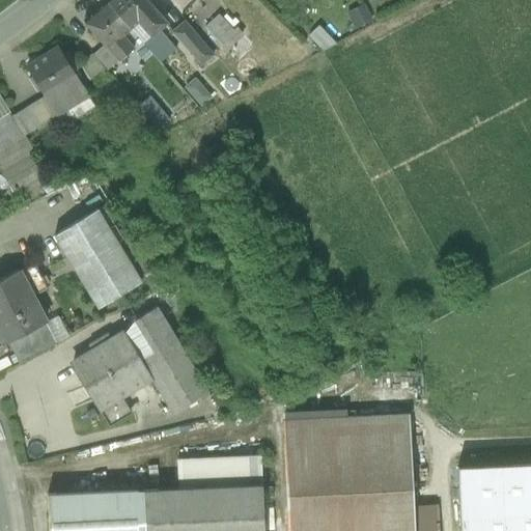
[(166,23),(145,0),(106,0),(106,1),(131,29),(132,30),(139,23),(151,36),(166,23)]
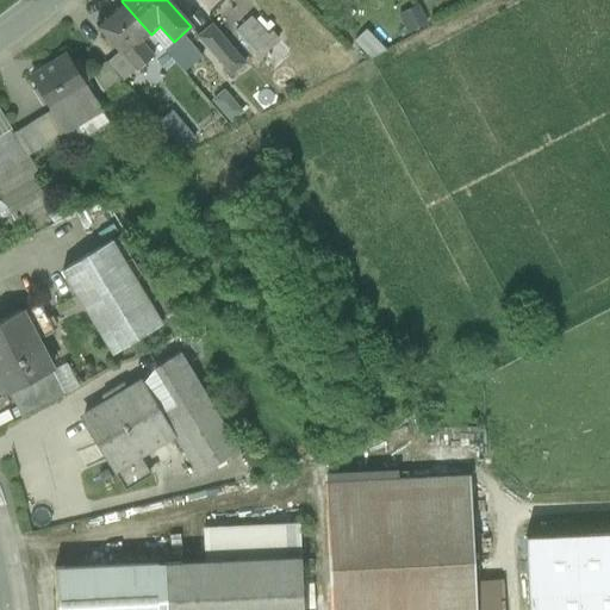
[(150,33),(122,1),(95,24),(119,51),(124,56),(141,42),(150,33)]
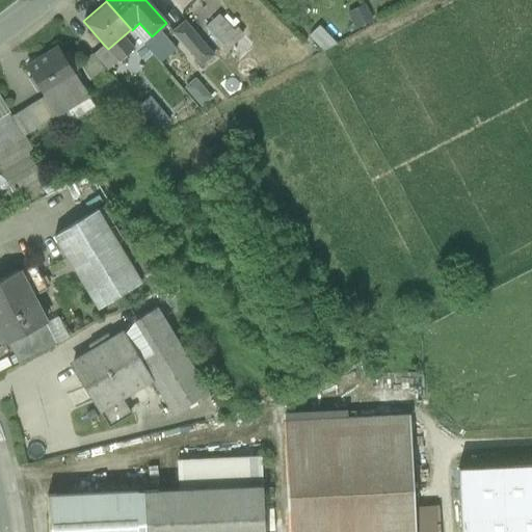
[(210,18),(195,2),(188,9),(203,24),(210,18)]
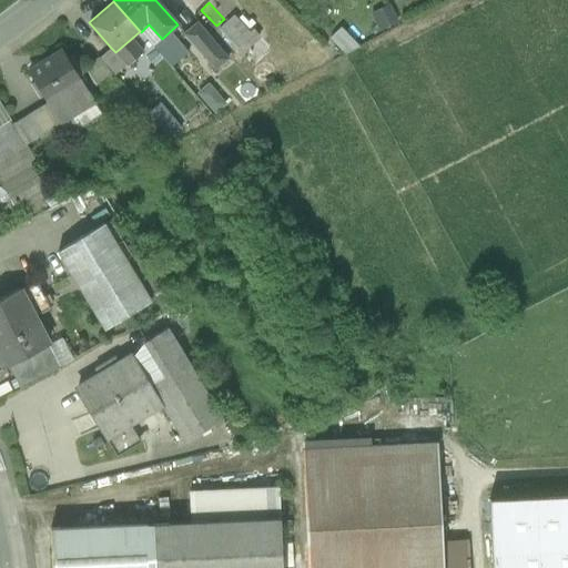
[(250,34),(234,17),(220,30),(242,54),(260,38),(253,31),(250,34)]
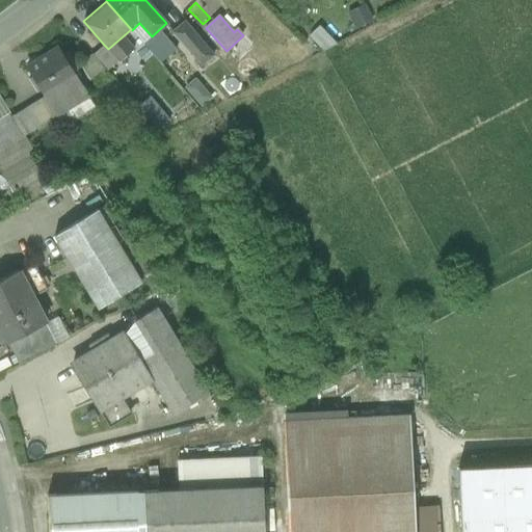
[(198,41),(185,24),(177,30),(190,46),(191,47),(198,41)]
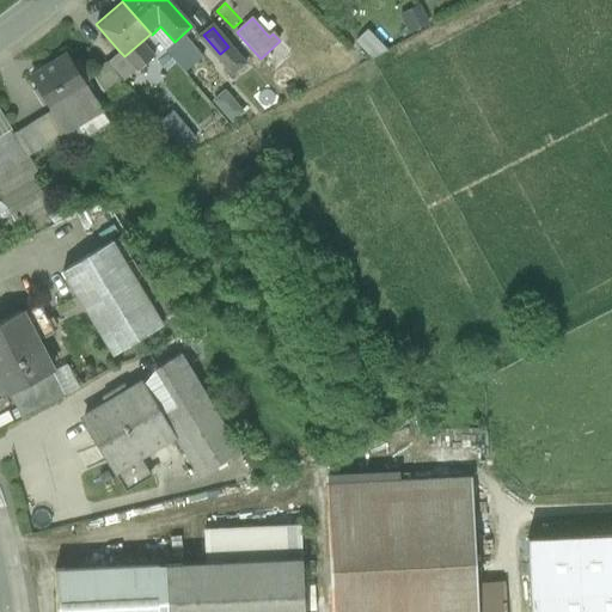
[(385,51),(366,34),(357,43),(374,57),(385,51)]
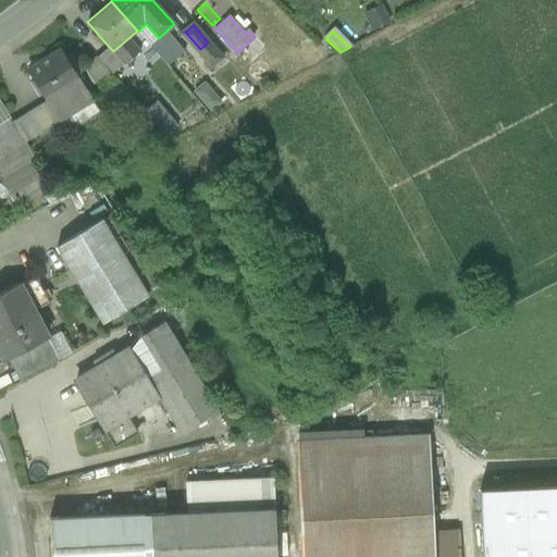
[(168,34),(152,48),(166,64),(182,50),(168,34)]
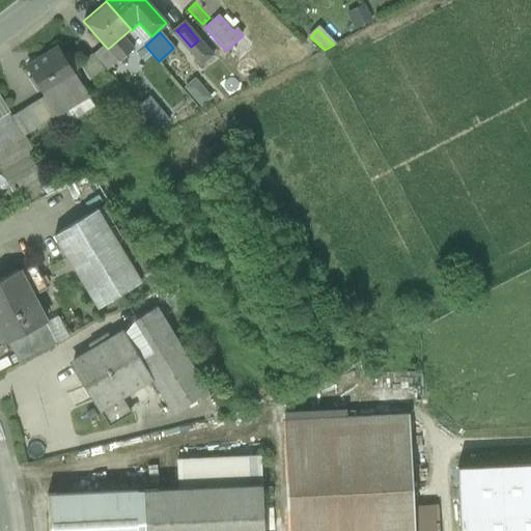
[(122,36),(108,49),(118,60),(119,62),(134,50),(122,36)]
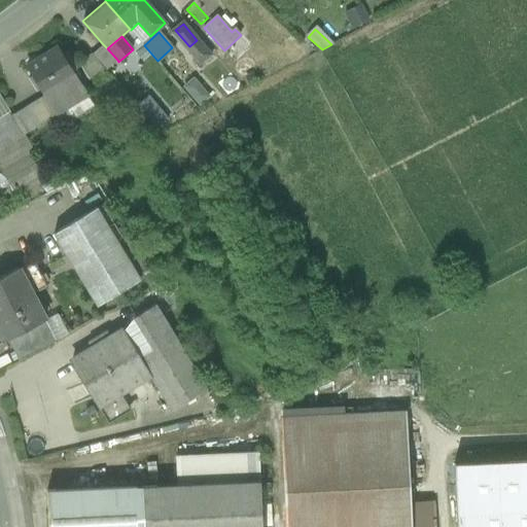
[(211,56),(197,40),(189,46),(188,45),(185,47),(201,65),(211,56)]
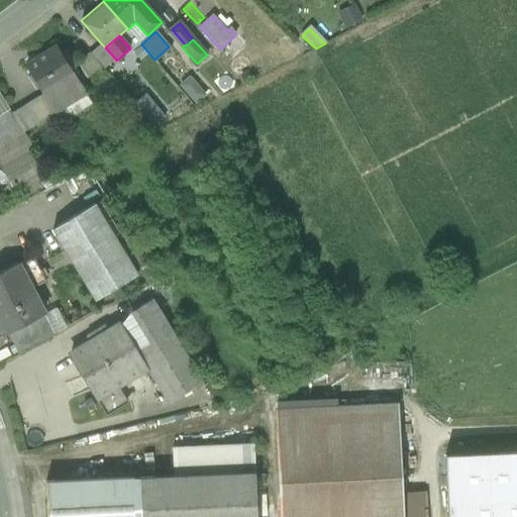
[(105,47),(101,43),(90,54),(103,69),(115,59),(105,47)]
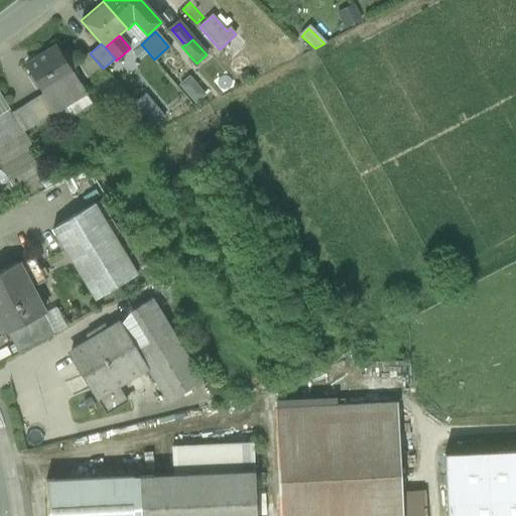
[(154,60),(141,44),(126,57),(140,73),(154,60)]
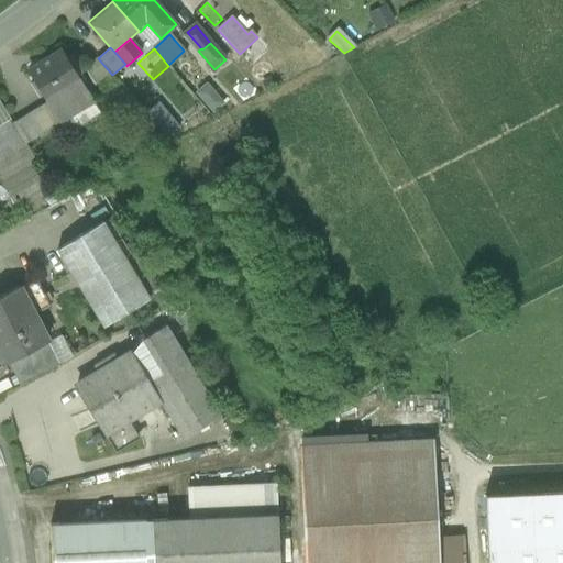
[(63,51),(29,72),(59,123),(94,102),(63,51)]
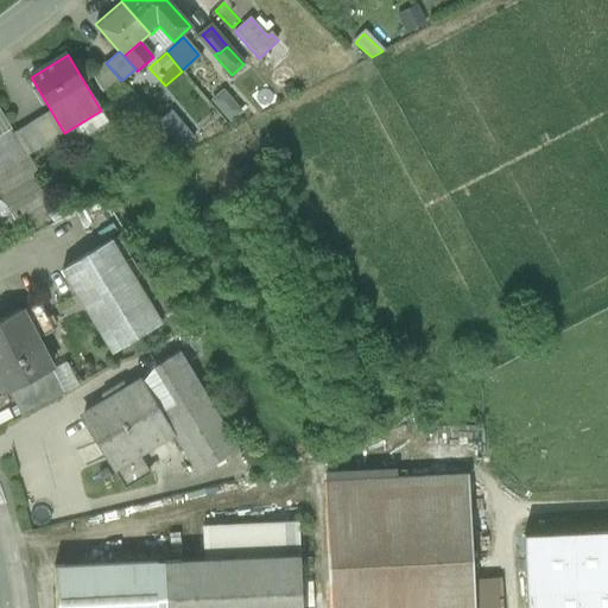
[(108,93),(121,82),(106,63),(93,74),(108,93)]
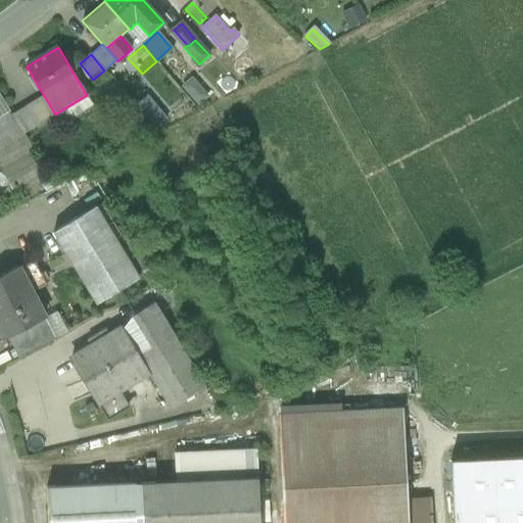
[(87,95),(55,114),(65,131),(97,111),(87,95)]
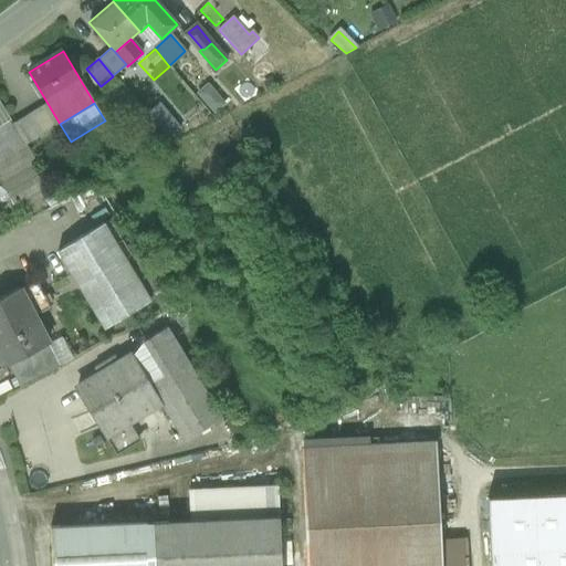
[(55,126),(43,106),(30,114),(42,135),(55,126)]
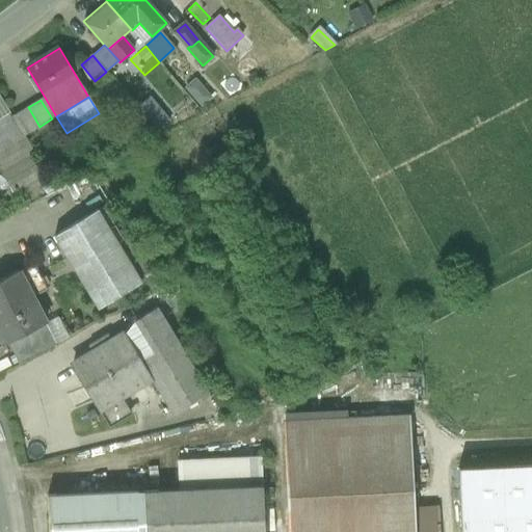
[(28,107),(12,116),(24,136),(40,127),(28,107)]
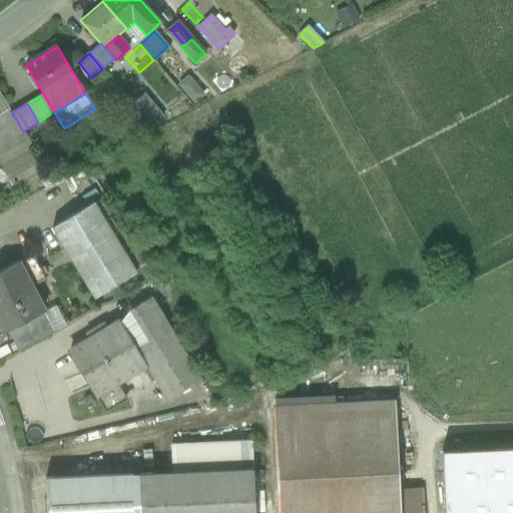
[(12,112),(10,109),(5,112),(18,135),(23,132),(23,131),(12,112)]
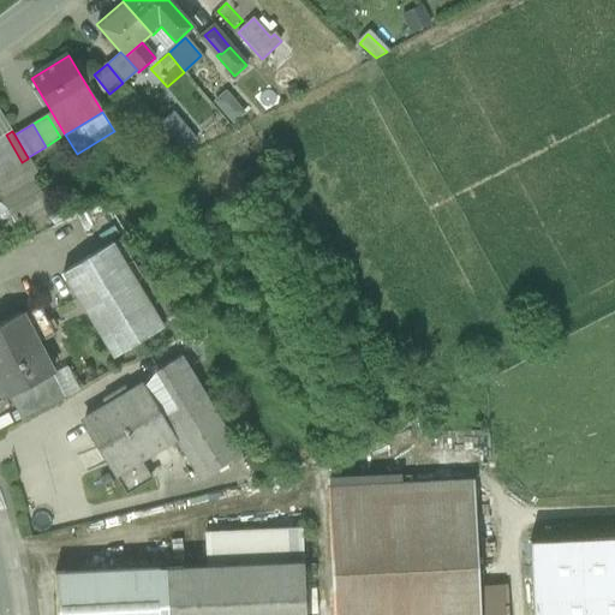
[(6,135),(0,138),(0,174),(22,162),(6,135)]
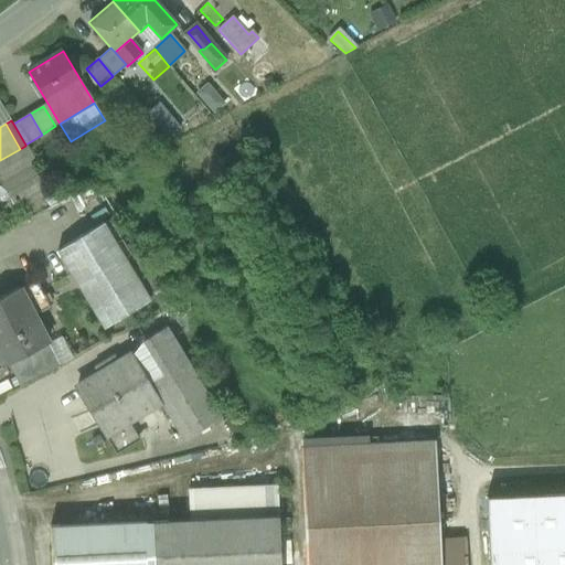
[(33,159),(25,146),(20,149),(0,160),(0,166),(3,170),(23,158),(25,162),(33,159)]
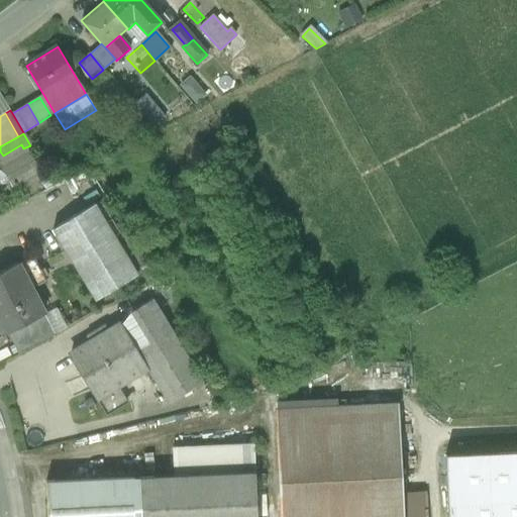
[(30,145),(23,148),(21,144),(3,156),(0,151),(0,164),(2,168),(28,152),(33,149),(30,144),(30,145)]
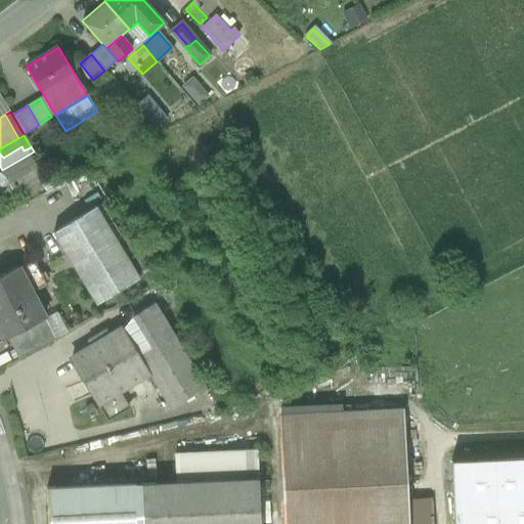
[(2,170),(1,170),(0,174),(0,186),(5,197),(18,200),(46,183),(29,155),(2,170)]
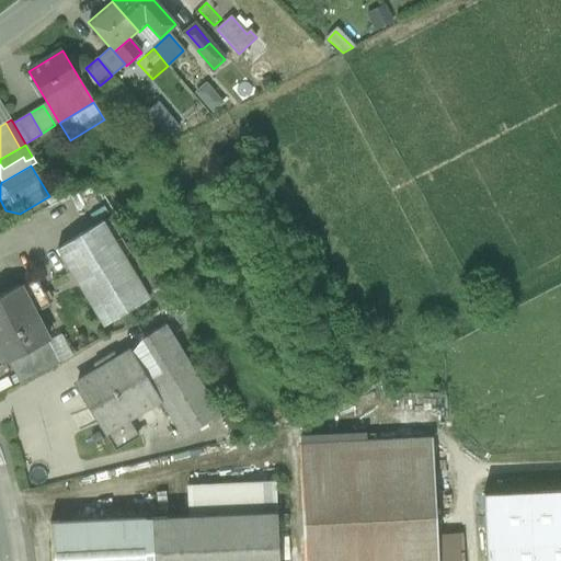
[(149,298),(103,222),(58,250),(103,325),(149,298)]
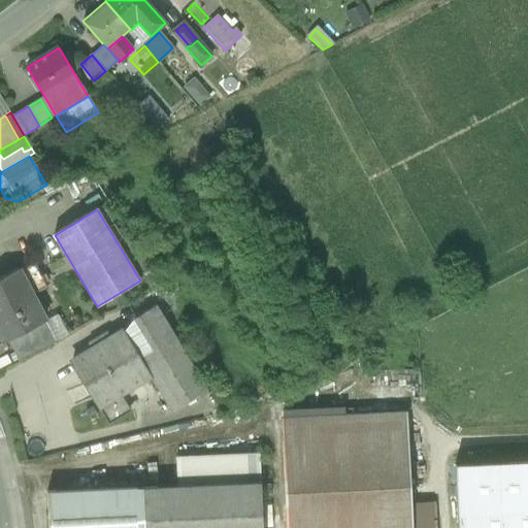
[(48,288),(35,263),(20,271),(32,296),(48,288)]
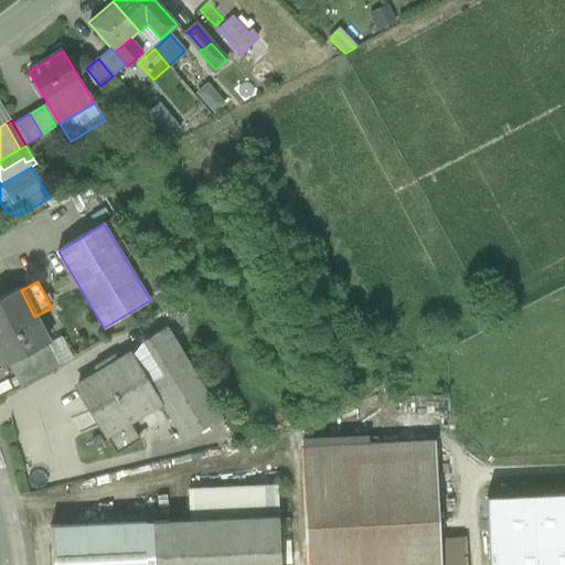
[(19,288),(0,297),(0,353),(6,365),(9,364),(39,348),(49,343),(34,317),(21,290),(19,288)]
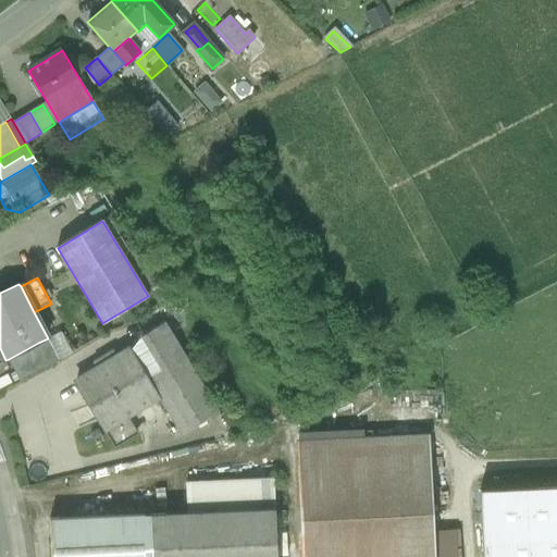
[(218,412),(164,322),(143,336),(162,369),(148,378),(159,396),(182,434),(218,412)]
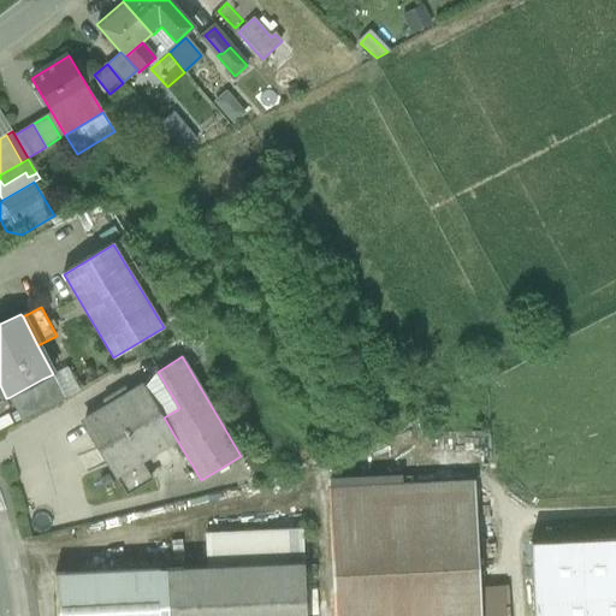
[(53,374),(42,379),(55,404),(81,391),(67,367),(53,374)]
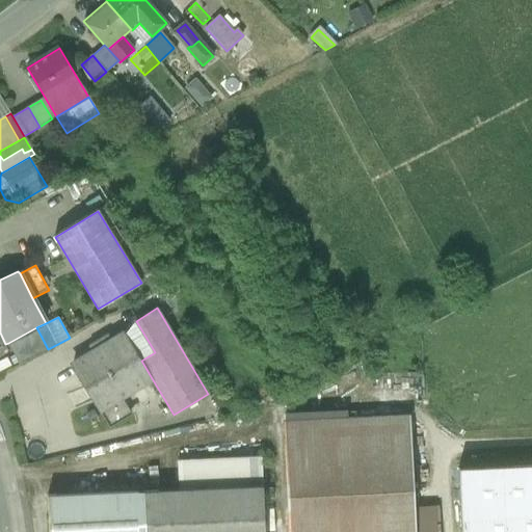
[(36,327),(8,343),(20,364),(48,349),(36,327)]
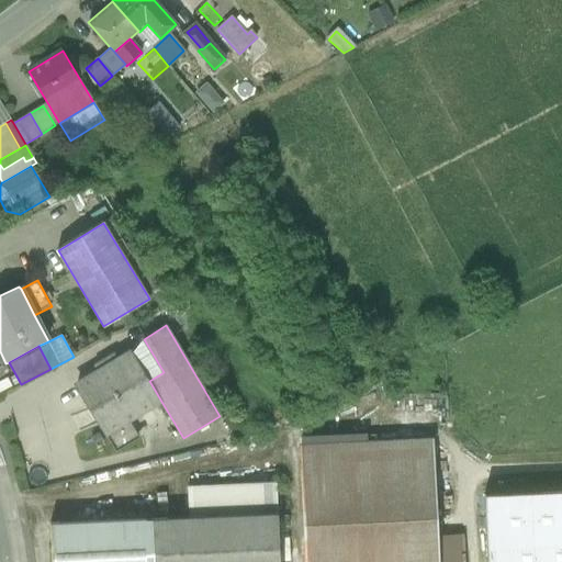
[(132,351),(119,359),(114,352),(93,364),(98,372),(77,384),(101,425),(124,411),(128,419),(160,400),(149,381),(132,351)]
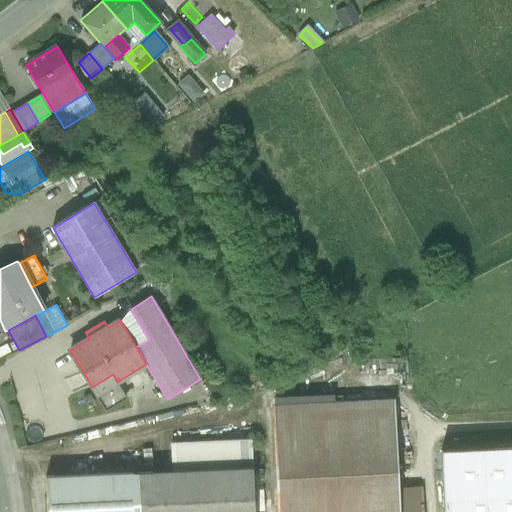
[(399,511),(394,399),(273,405),(278,511),(399,511)]
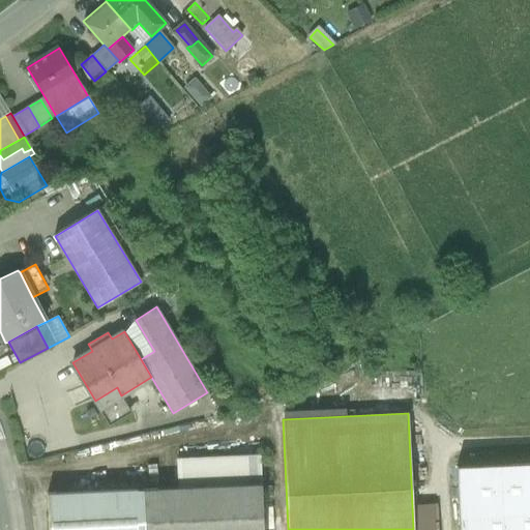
[(260,454),(176,459),(178,488),(138,490),(138,489),(47,494),(48,529),(263,529),(261,484),(261,483),(260,454)]
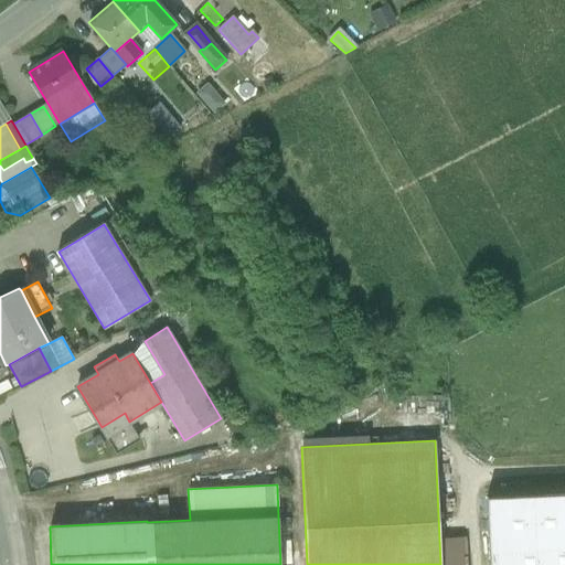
[(564,564),(564,492),(487,497),(489,564),(564,564)]
